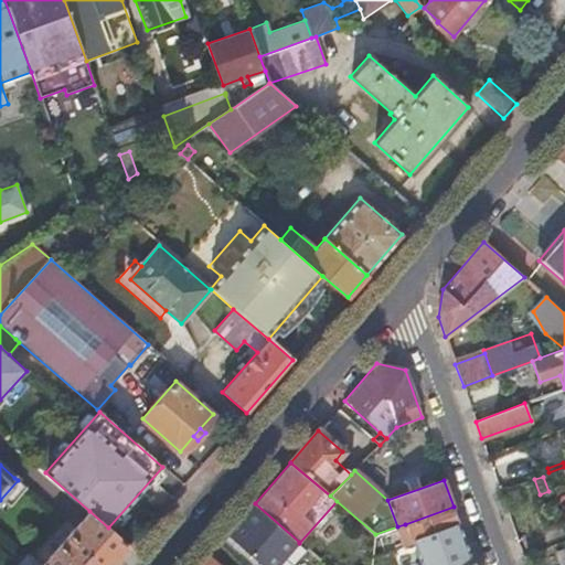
[(255,503),(223,539),(252,564),(253,564),(263,554),(275,564),(277,564),(299,542),(255,503)]
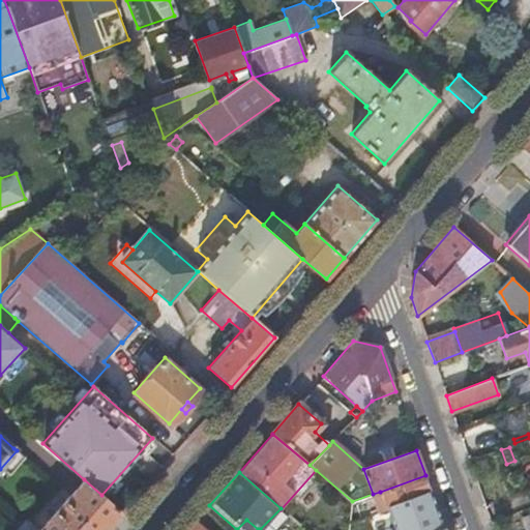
[(401,523),(403,529),(441,529),(444,529),(425,475),(380,492),(382,498),(391,495),(399,516),(401,523)]
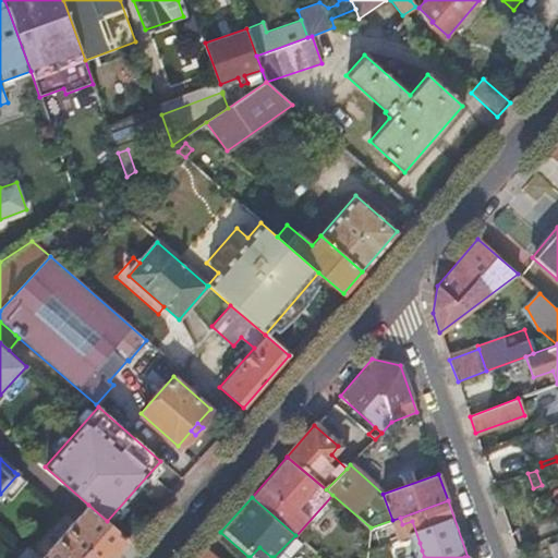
[(111,557),(128,538),(107,521),(88,505),(40,557),(111,557)]
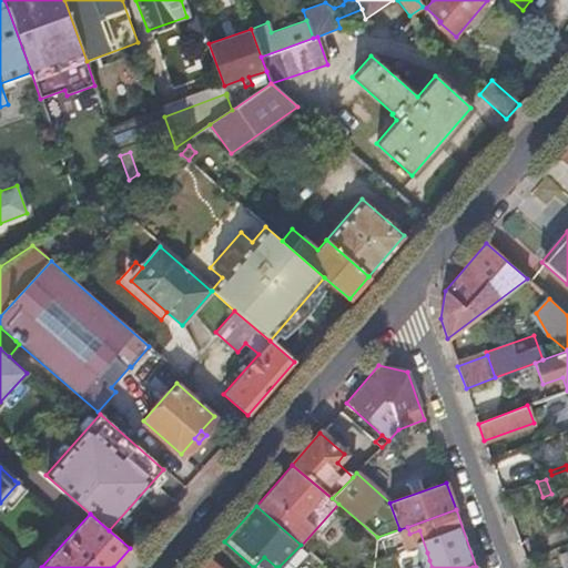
[(567,567),(567,547),(555,551),(558,567),(567,567)]
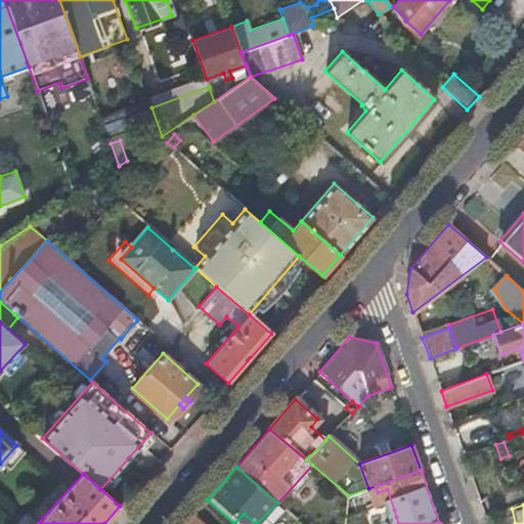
[(296,519),(301,523),(319,523),(304,510),(296,519)]
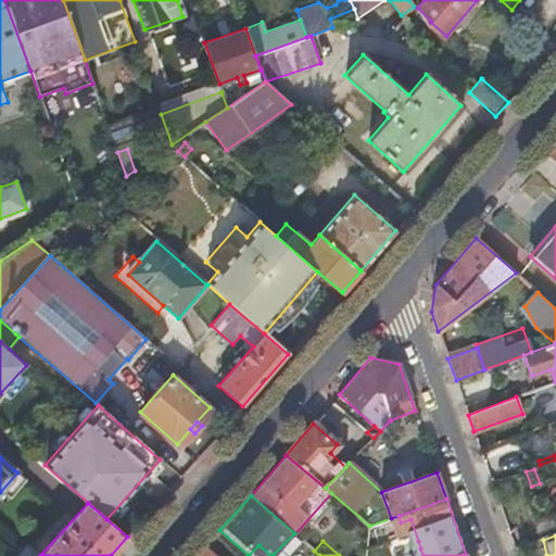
[(414,551),(420,548),(418,541),(412,543),(414,551)]
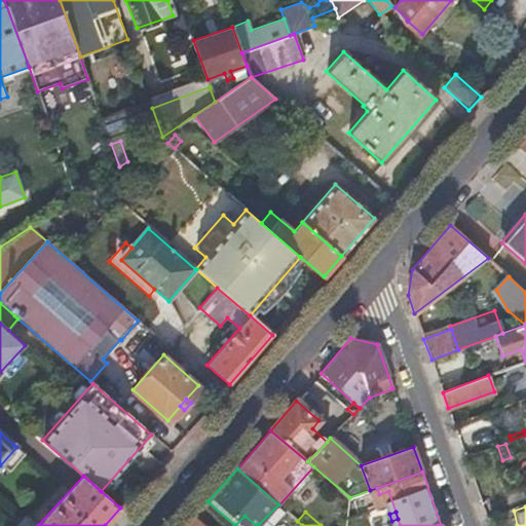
[(36,525),(26,517),(17,525),(36,525)]
